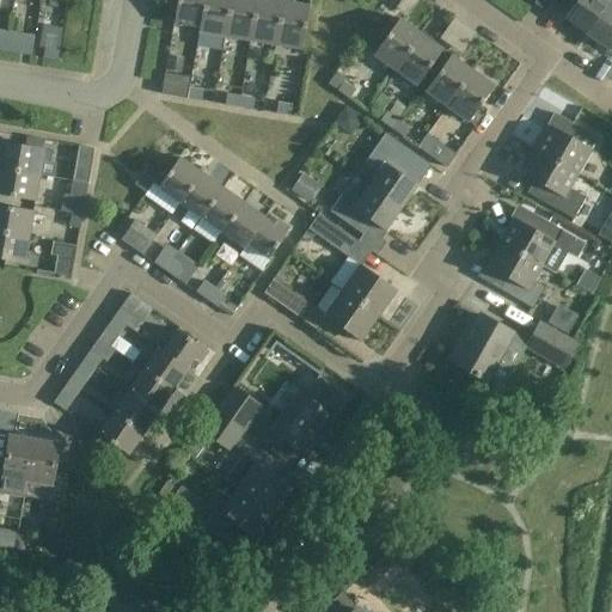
[(177,0),(172,25),(197,29),(199,30),(203,0),(177,0)]
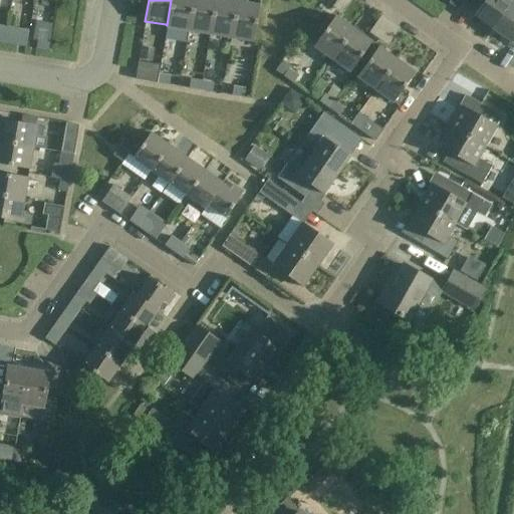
[(187,33),(192,0),(171,0),(167,25),(166,24),(165,29),(187,33)]
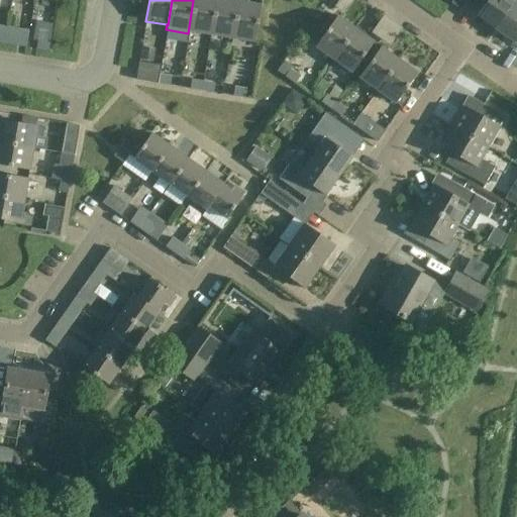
[(193,0),(188,33),(210,36),(215,0),(193,0)]
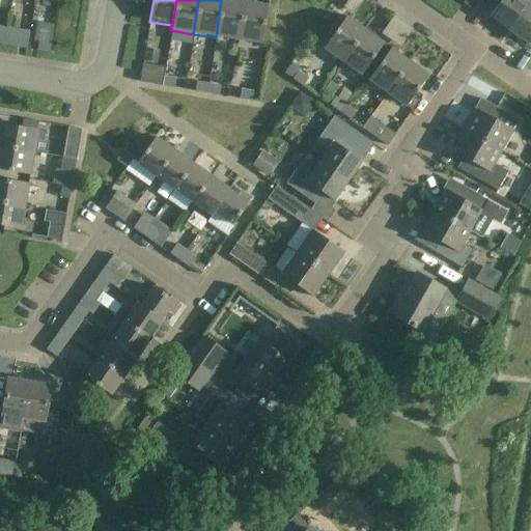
[(232,0),(221,0),(216,37),(238,42),(245,2),(232,0)]
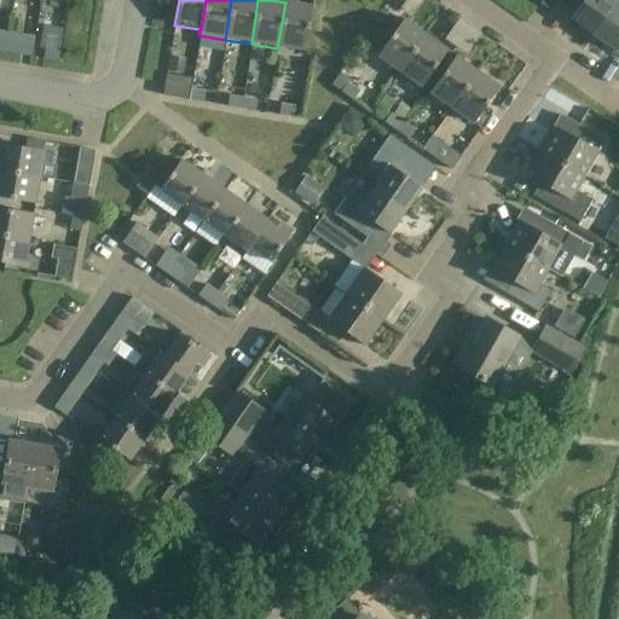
[(584,0),(571,19),(594,36),(617,3),(618,0),(584,0)]
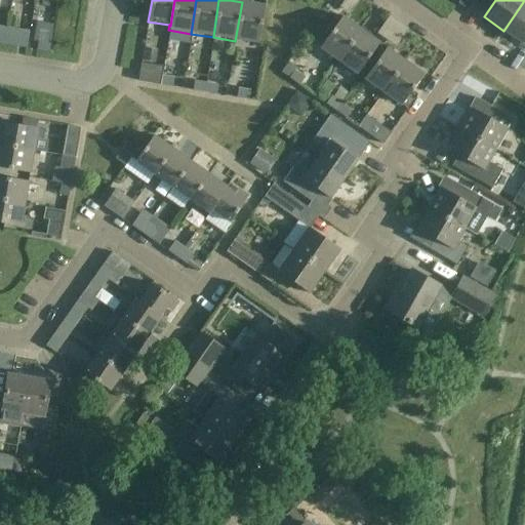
[(524,0),(523,2),(503,31),(523,44),(524,40),(524,0)]
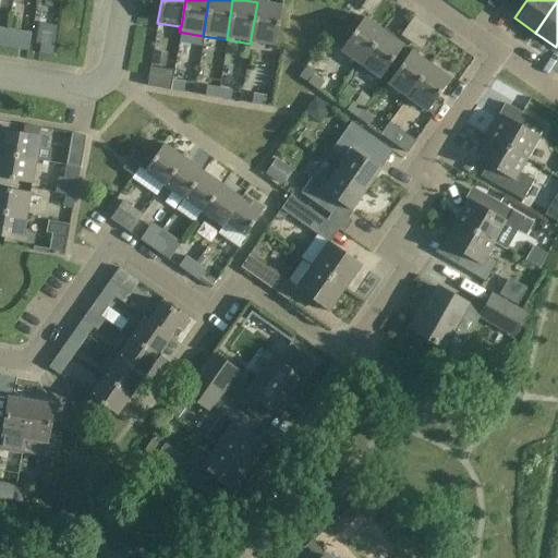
[(257,2),(250,44),(274,47),(281,7),(257,2)]
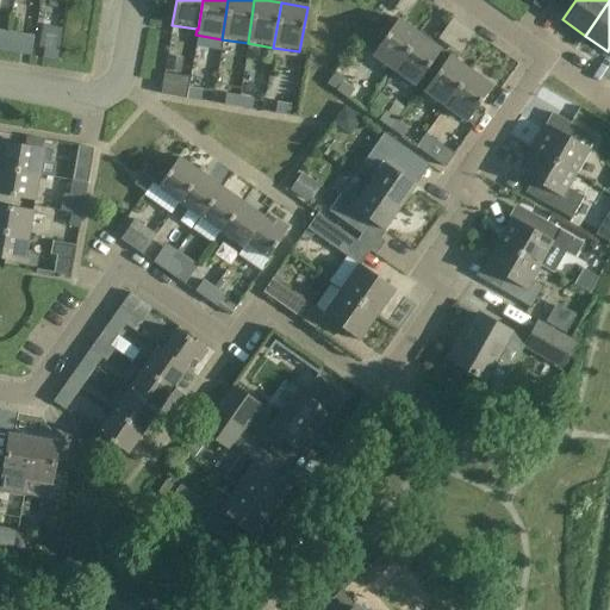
[(448,17),(436,38),(460,53),(473,30),(448,17)]
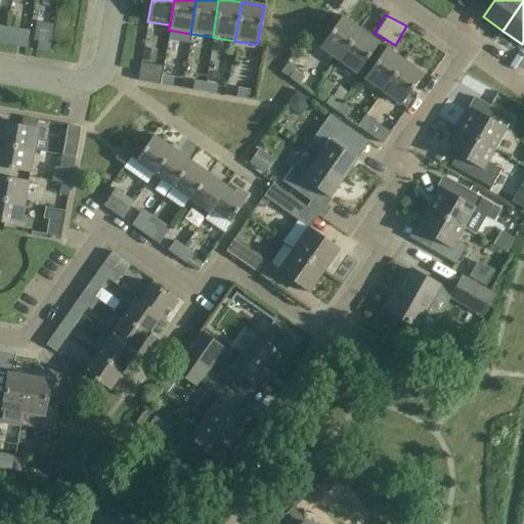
[(337,60),(359,30),(341,16),(319,48),(337,60)]
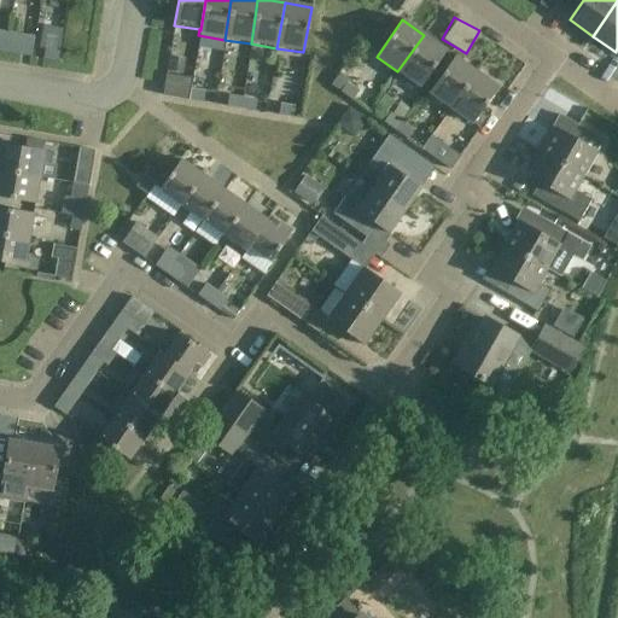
[(34,36),(7,33),(4,53),(30,58),(34,36)]
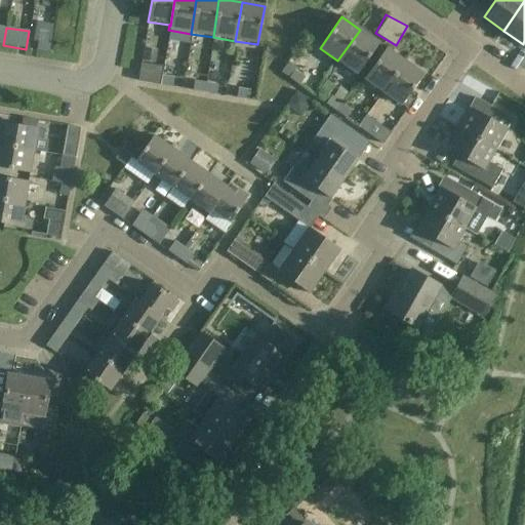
[(360,30),(337,61),(357,74),(378,43),(360,30)]
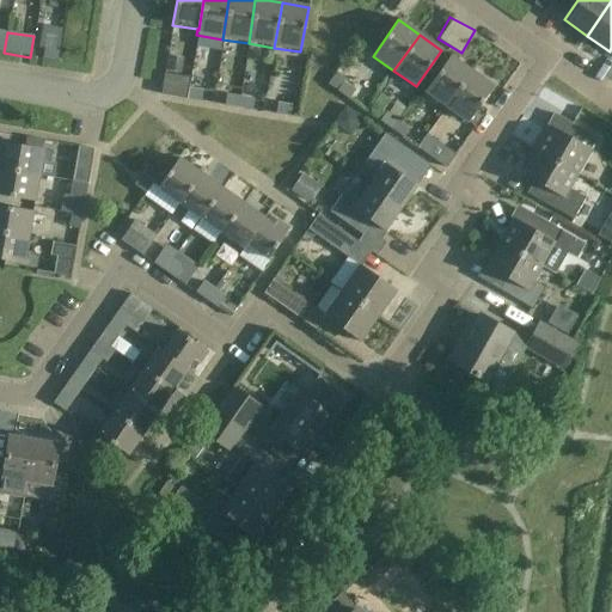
[(61,40),(41,36),(38,48),(44,49),(42,59),(56,61),(61,40)]
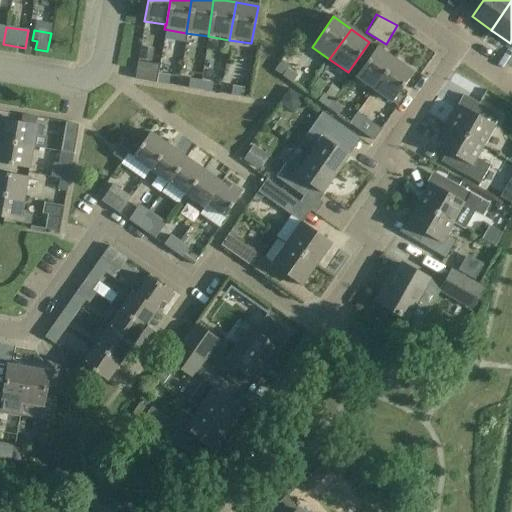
[(141,46),(139,59),(152,61),(153,48),(141,46)]
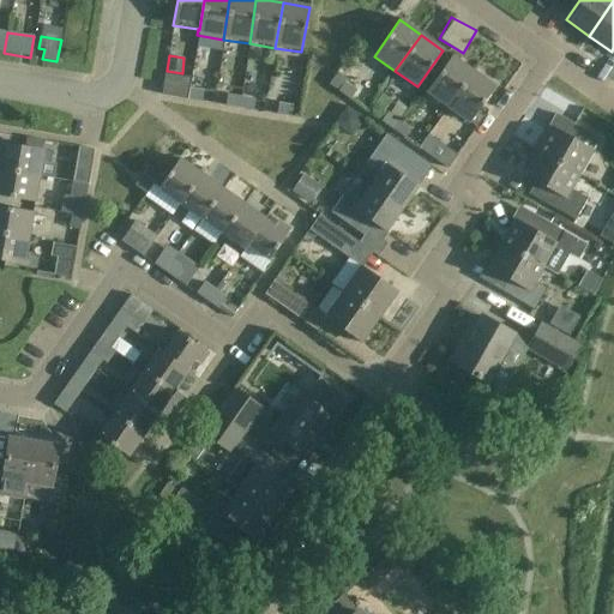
[(446,107),(473,71),(451,56),(426,92),(446,107)]
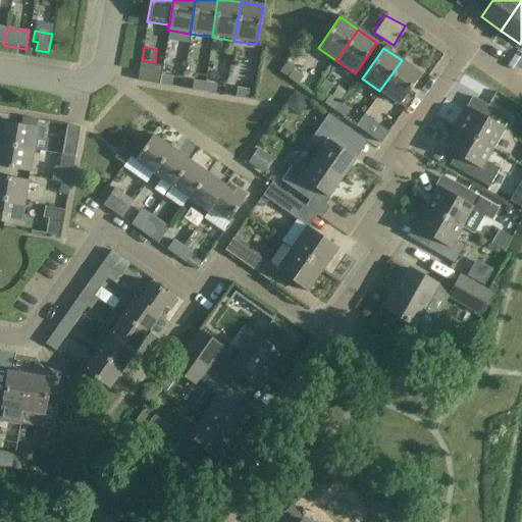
[(402,60),(379,91),(399,105),(420,74),(402,60)]
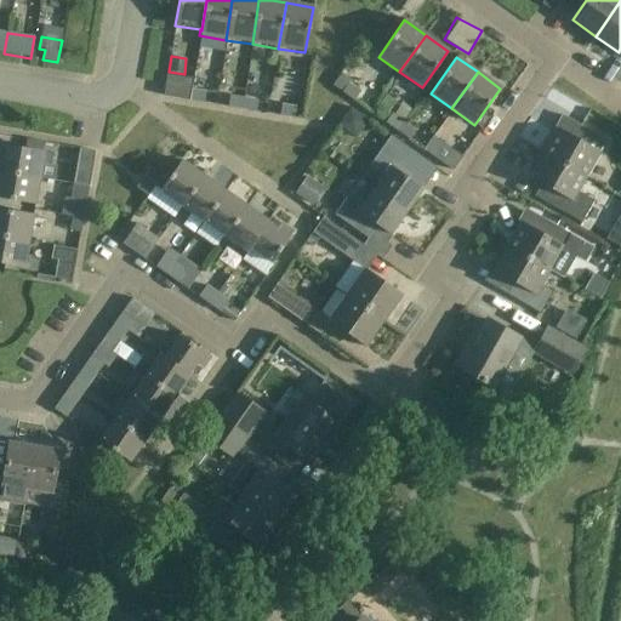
[(188,101),(192,80),(167,75),(163,97),(188,101)]
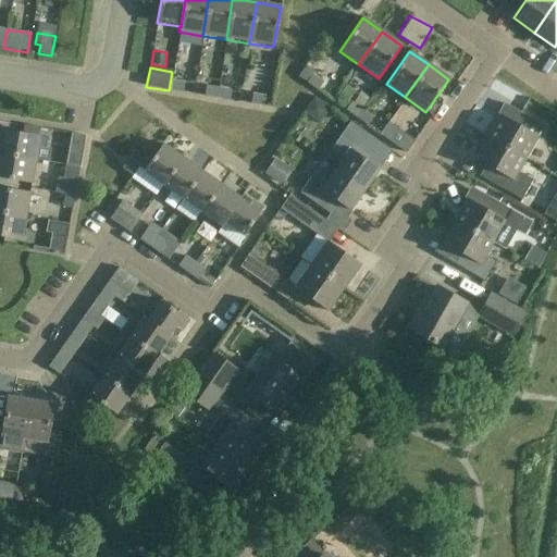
[(172,72),(169,90),(183,93),(184,82),(171,79),(173,72),(172,72)]
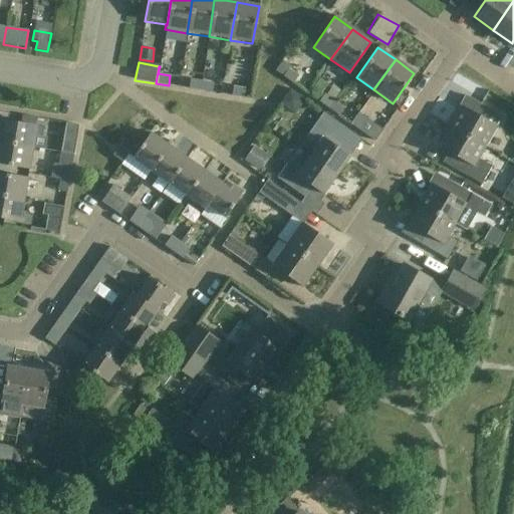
[(298,76),(288,69),(283,77),(292,83),(298,76)]
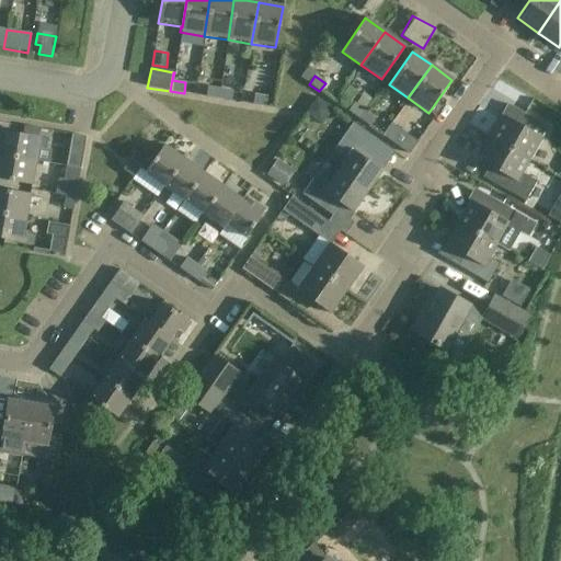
[(218,100),(219,90),(207,88),(205,98),(218,100)]
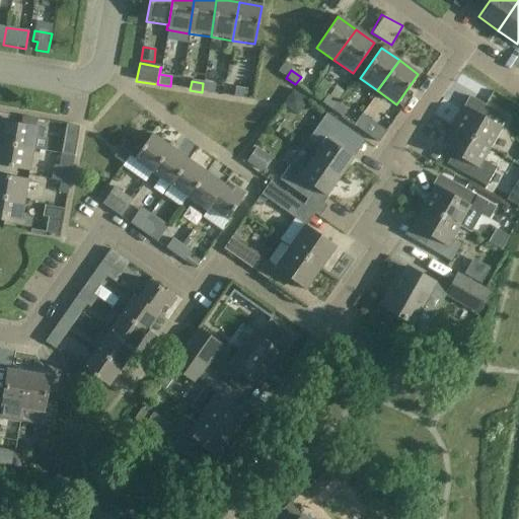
[(203,83),(202,92),(214,94),(215,85),(203,83)]
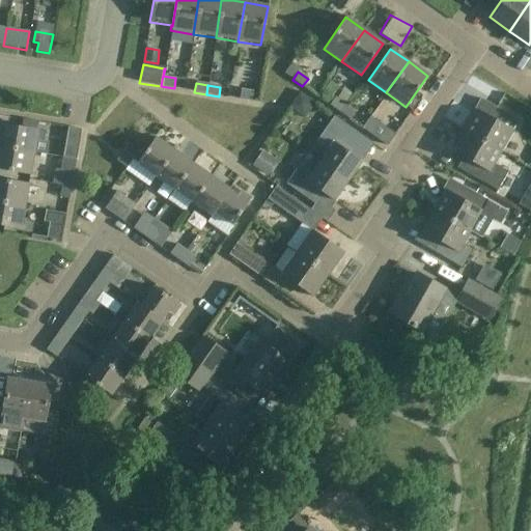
[(253,92),(241,90),(239,100),(251,102),(253,92)]
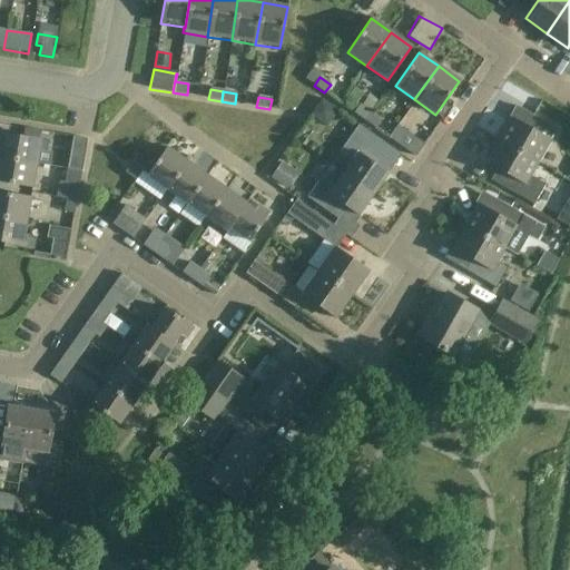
[(365,121),(371,114),(360,106),(354,114),(375,129),(375,128),(365,121)]
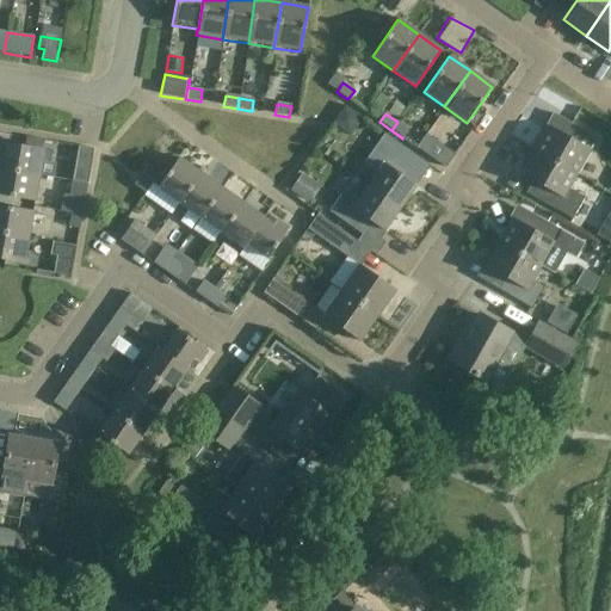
[(392,130),(402,137),(408,129),(397,122),(392,130)]
